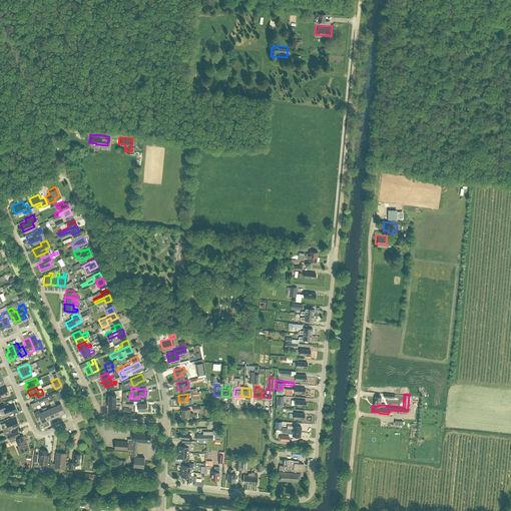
[(383,402),(379,402),(380,395),(373,395),(372,406),(379,406),(379,405),(383,405),(383,402)]
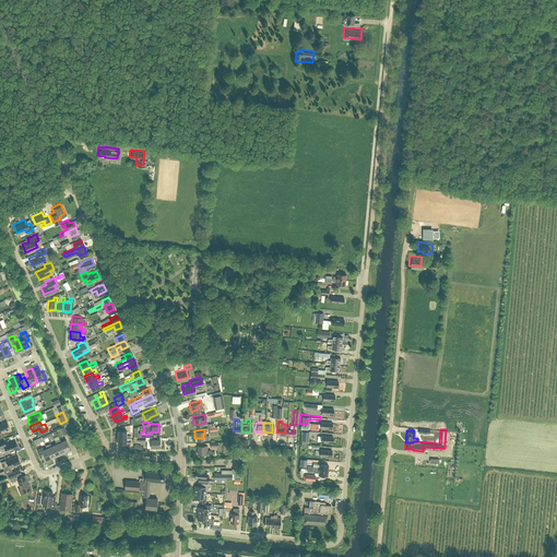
[(125,436),(116,435),(116,442),(122,442),(122,446),(129,446),(129,440),(125,440),(125,436)]
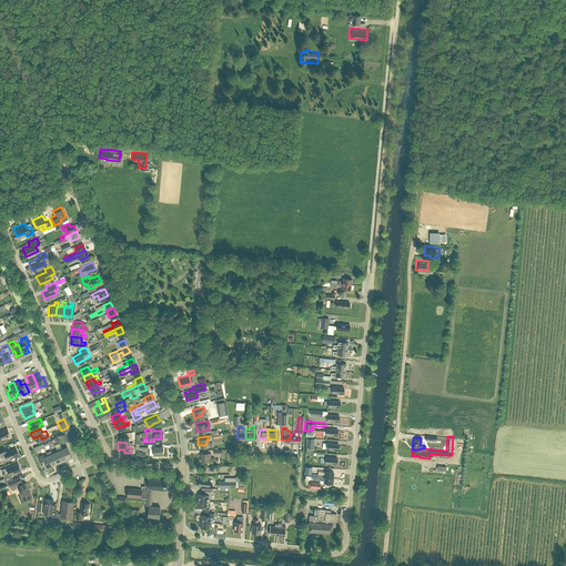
[(56,448),(60,460),(64,457),(60,446),(60,447),(59,444),(54,446),(56,448)]
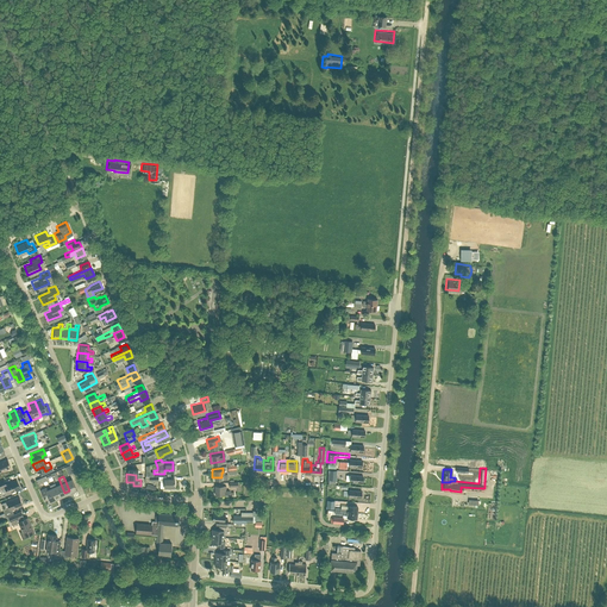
[(70,476),(64,479),(69,490),(75,488),(70,476)]
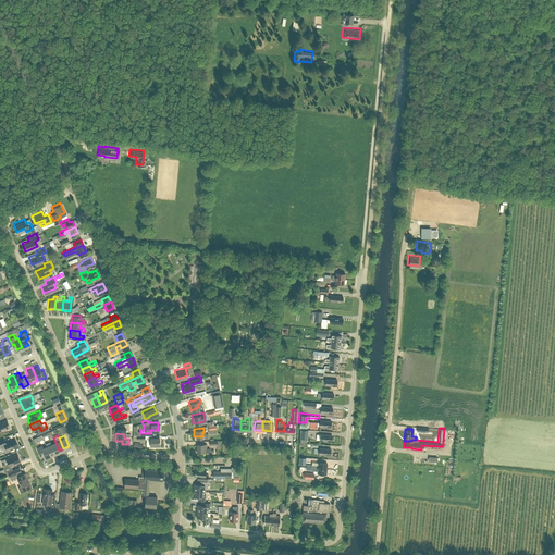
[(16,444),(13,436),(3,441),(2,436),(0,438),(0,444),(2,443),(5,449),(16,444)]
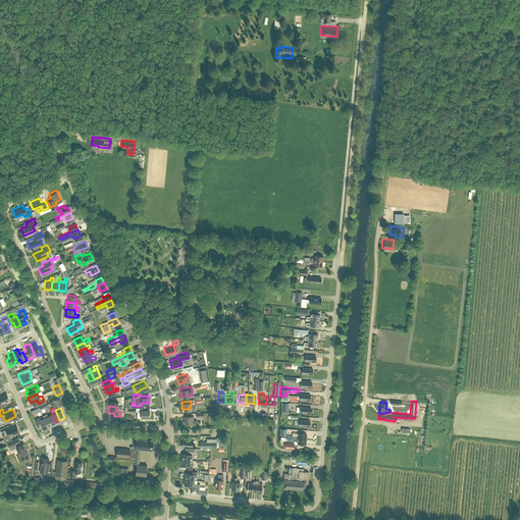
[(42,416),(46,426),(50,424),(46,414),(45,412),(41,414),(42,416)]
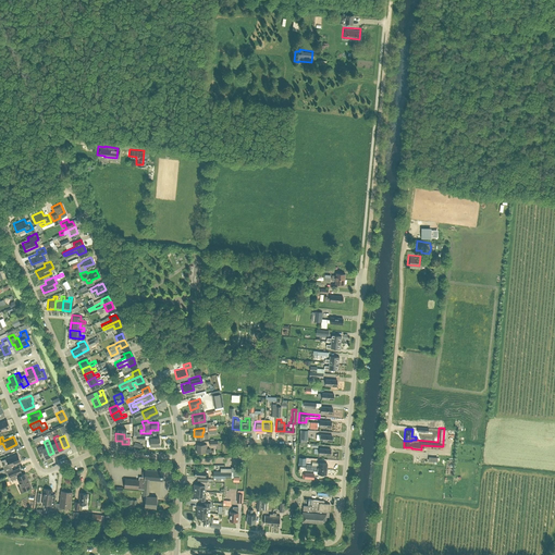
[(53,453),(59,451),(54,440),(49,442),(53,453)]
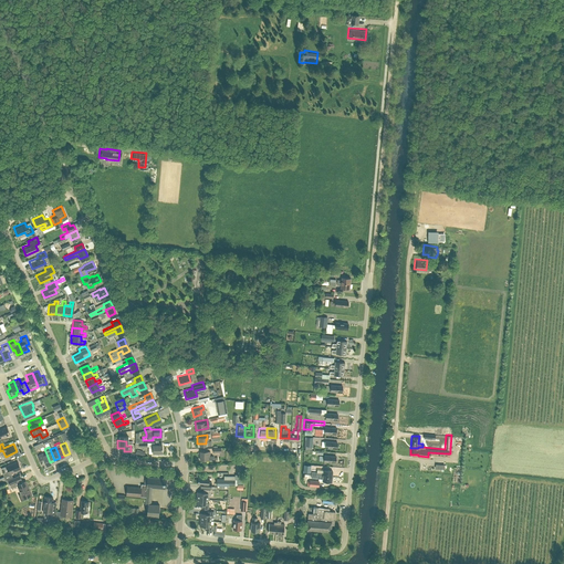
[(44,465),(50,462),(45,451),(42,452),(41,452),(41,450),(35,453),(40,463),(43,461),(44,465)]
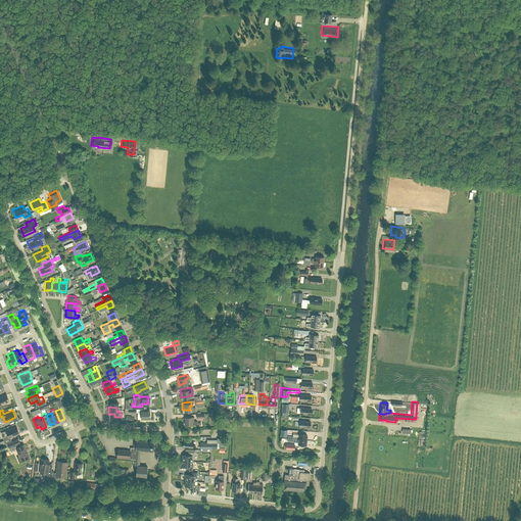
[(14,424),(4,428),(5,433),(4,433),(4,434),(1,436),(3,441),(9,438),(8,435),(17,431),(14,424)]
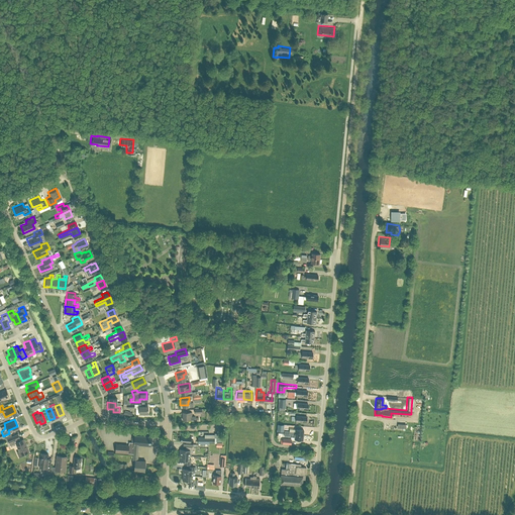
[(21,437),(20,437),(19,438),(16,432),(5,436),(8,443),(13,441),(19,453),(27,449),(21,437)]
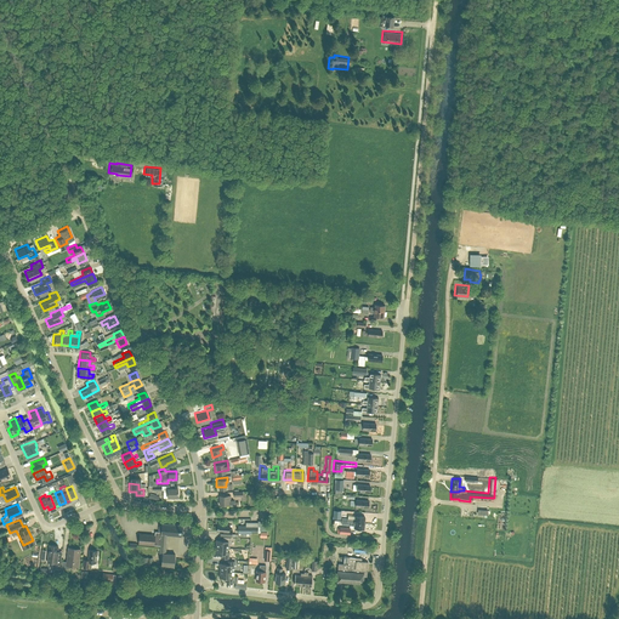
[(249,534),(249,531),(249,529),(255,529),(255,521),(244,520),(244,523),(236,523),(236,532),(230,532),(230,534),(249,534)]
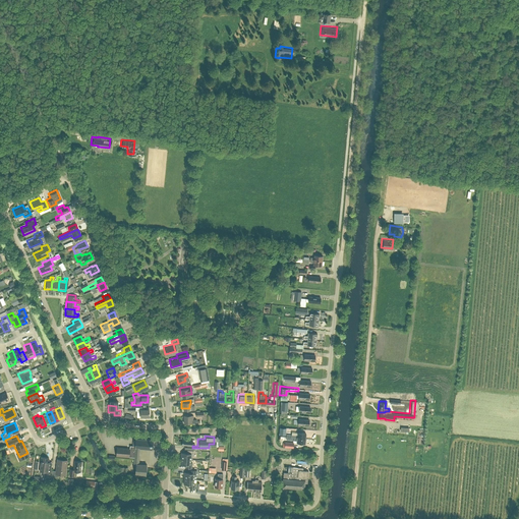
[(128,444),(128,447),(115,445),(114,454),(132,455),(131,466),(134,466),(133,472),(139,473),(141,474),(142,473),(143,473),(145,462),(136,462),(138,447),(151,448),(152,439),(134,437),(133,439),(131,439),(130,444),(128,444)]
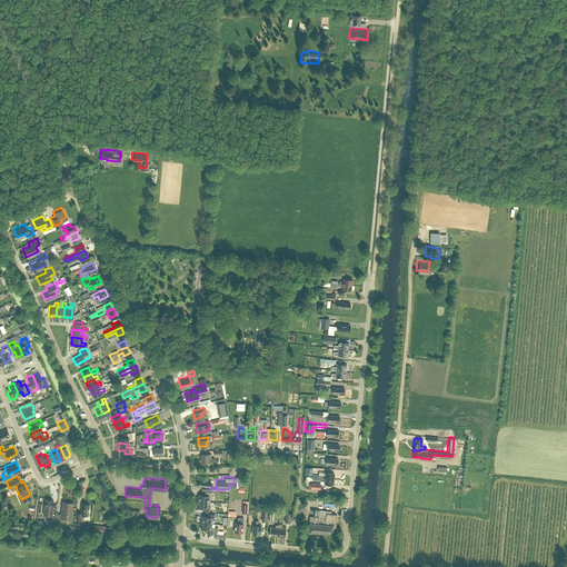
[(210,483),(208,483),(208,478),(197,477),(197,485),(205,485),(204,488),(210,489),(210,483)]
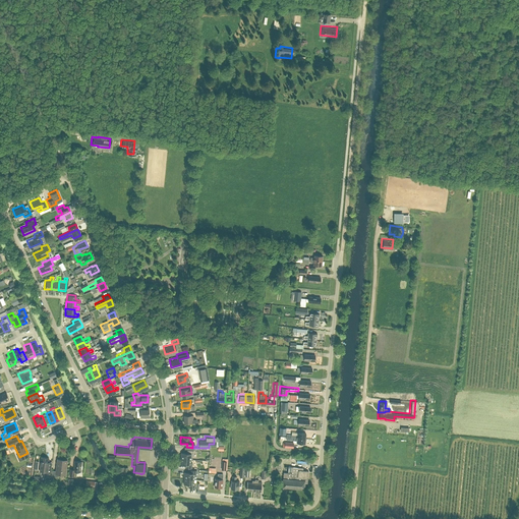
[(179,456),(189,457),(189,454),(191,454),(191,449),(185,448),(184,451),(179,451),(179,456)]
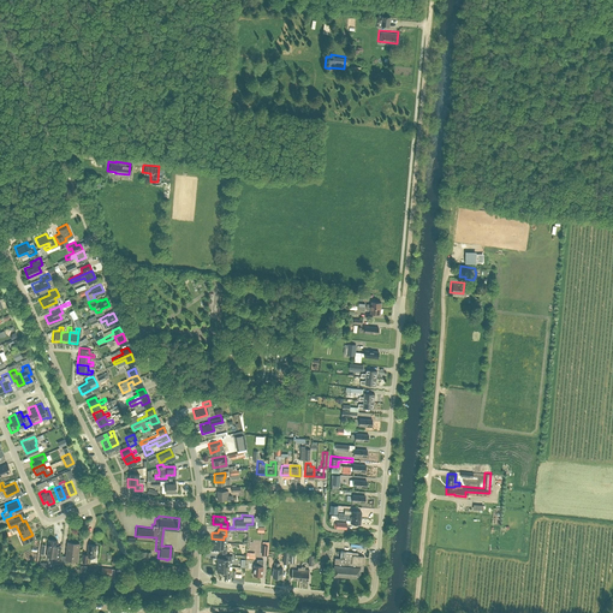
[(54,543),(55,539),(47,537),(45,554),(52,555),(52,561),(57,563),(59,543),(54,543)]
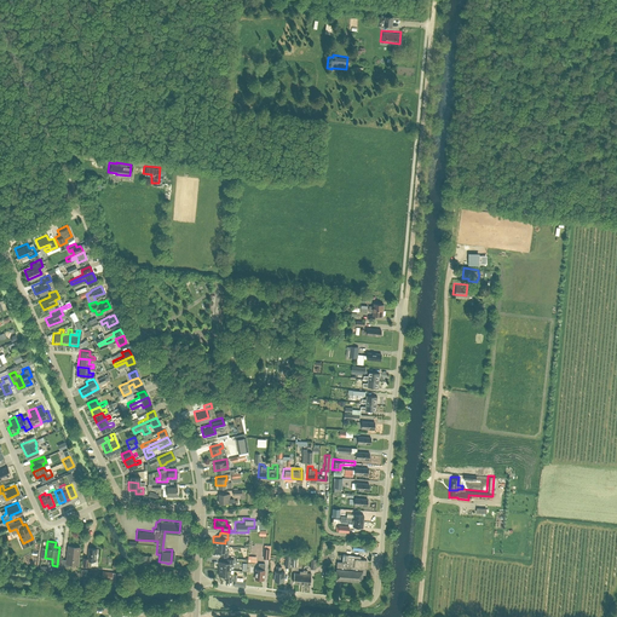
[(225,543),(213,542),(212,549),(218,551),(218,554),(226,554),(226,548),(224,548),(225,543)]
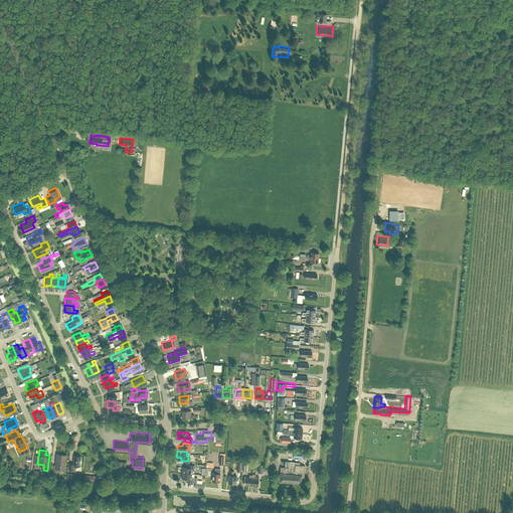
[(48,469),(55,470),(55,467),(62,468),(64,453),(54,452),(53,464),(49,463),(48,469)]
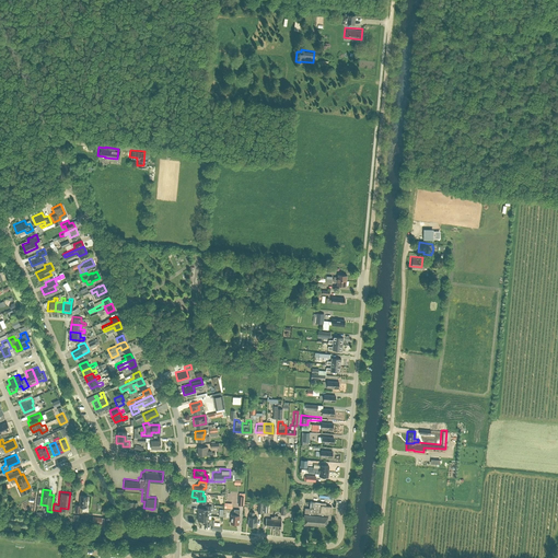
[(84,506),(85,495),(78,493),(78,502),(73,502),(72,509),(80,510),(81,504),(84,506)]
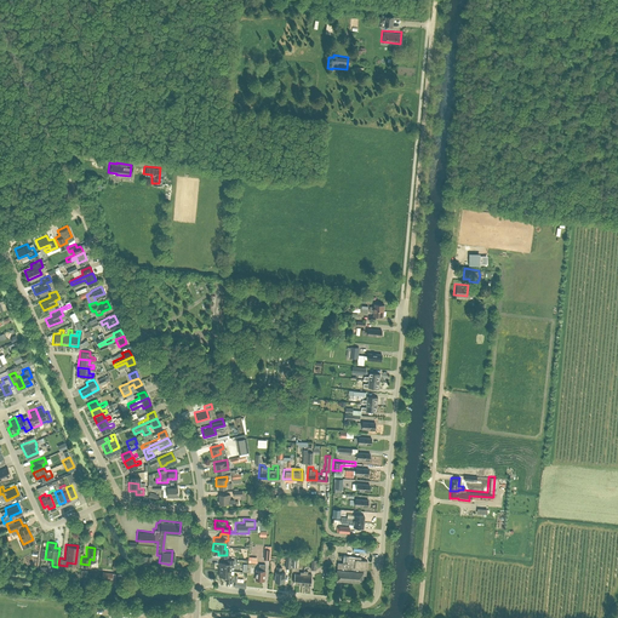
[(341,554),(341,561),(336,560),(335,577),(360,579),(361,573),(364,573),(364,567),(365,567),(365,559),(359,558),(359,555),(341,554)]
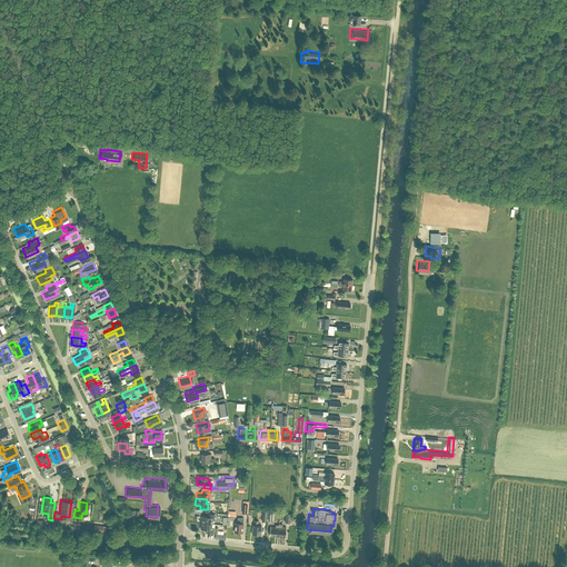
[(199,520),(210,521),(210,518),(212,518),(212,511),(206,511),(206,515),(199,514),(199,520)]
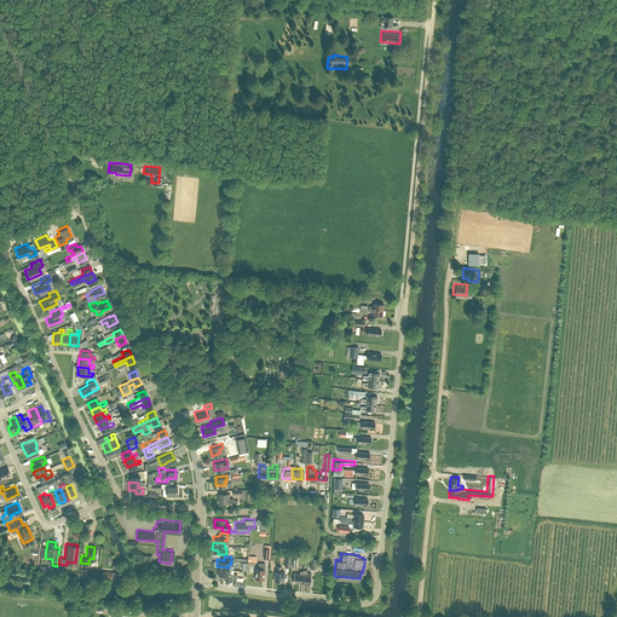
[(257,577),(258,577),(261,577),(263,561),(257,561),(257,566),(254,566),(253,576),(254,576),(254,577),(257,577)]
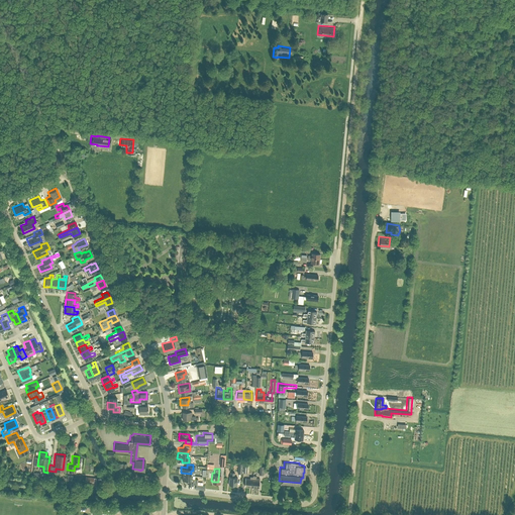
[(228,475),(227,483),(234,484),(235,476),(232,475),(232,471),(229,471),(228,475)]
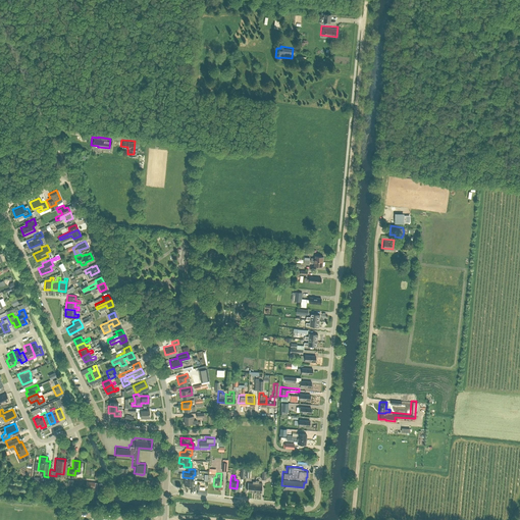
[(193,478),(183,477),(182,483),(188,483),(187,486),(194,487),(194,481),(193,481),(193,478)]
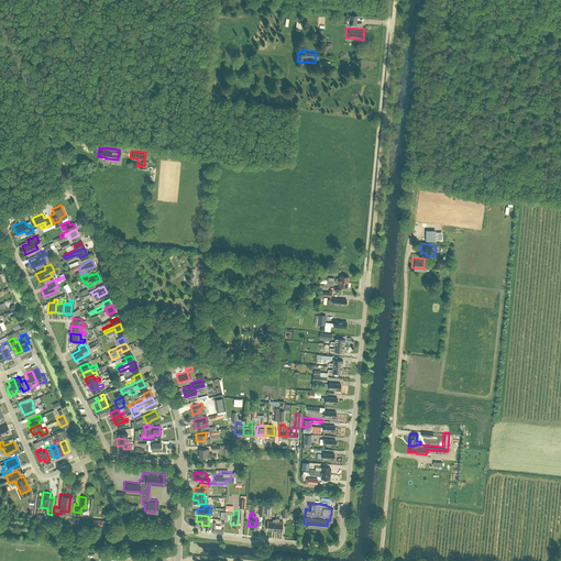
[(272,523),(271,528),(279,529),(281,521),(281,519),(277,518),(277,516),(274,516),(273,517),(274,517),(273,523),(272,523)]
